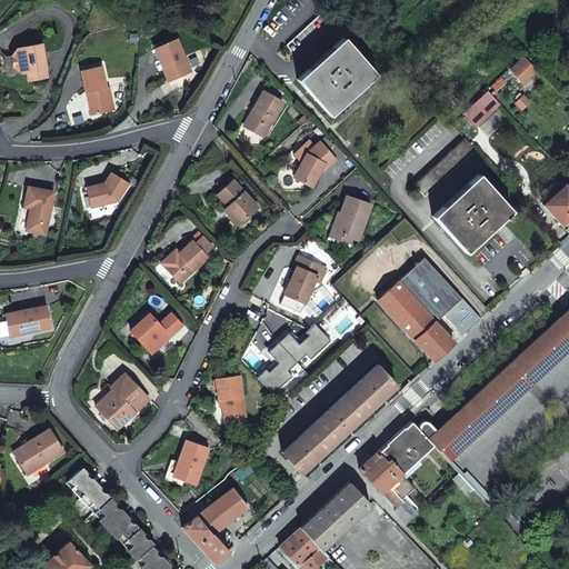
[(326,9),(286,46),(297,57),(336,21),(326,9)]
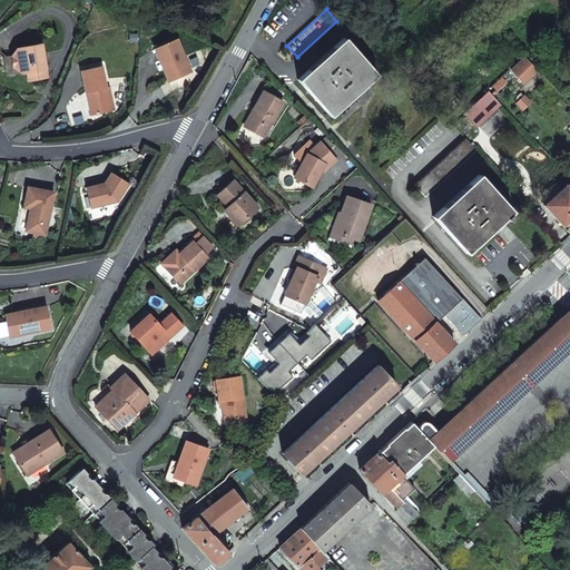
[(344,38),(297,79),(332,118),(377,76),(344,38)]
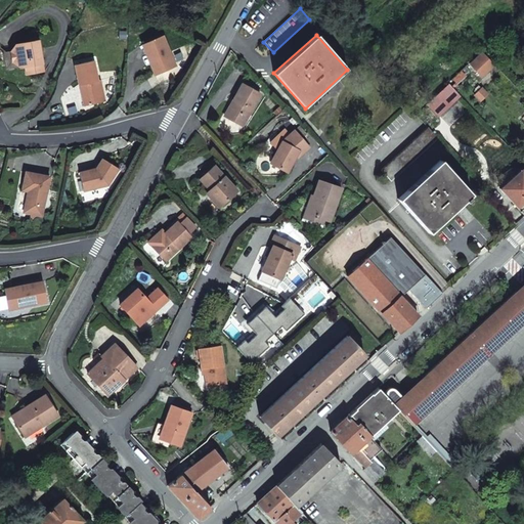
[(176,67),(162,36),(142,45),(156,75),(176,67)]
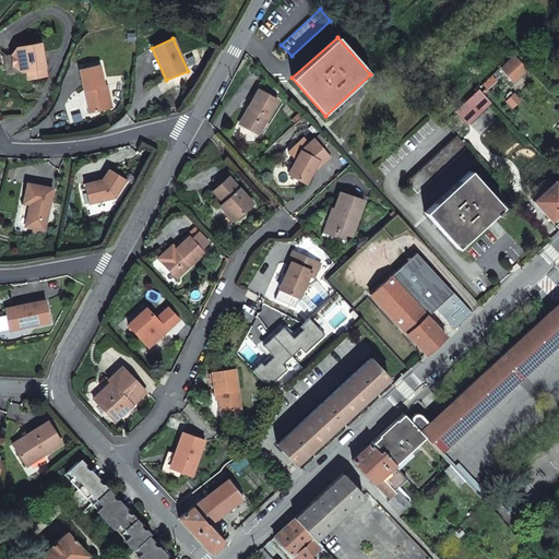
[(26,71),(45,68),(40,44),(16,48),(12,56),(14,68),(21,72),(26,71)]
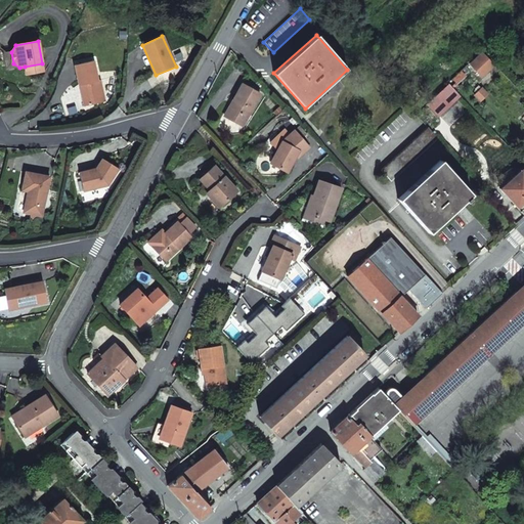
[(493,64),(482,53),(470,64),(481,77),(493,64)]
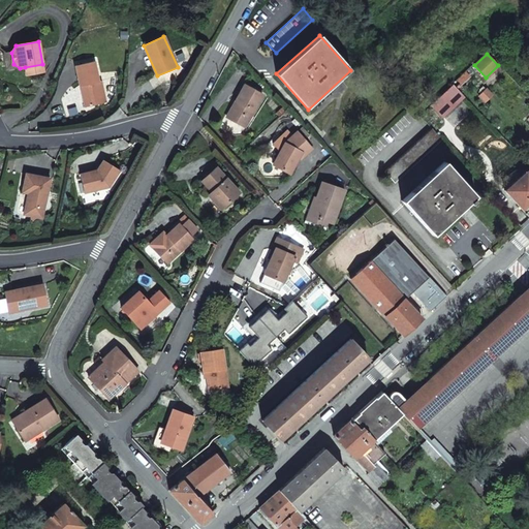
[(86,107),(106,102),(101,81),(99,82),(94,61),(75,66),(80,87),(82,86),(84,93),(83,93),(86,107)]
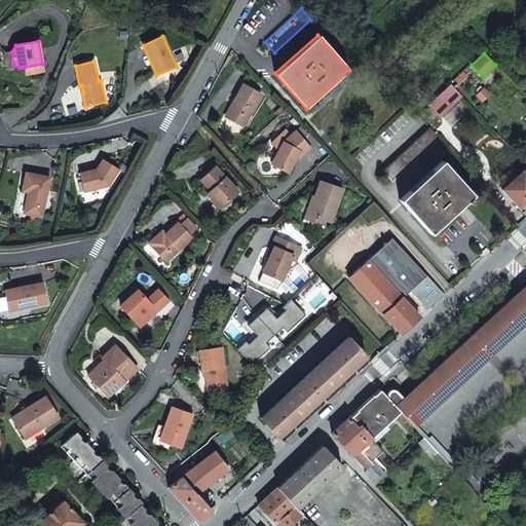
[(42,64),(25,67),(27,74),(43,71),(42,64)]
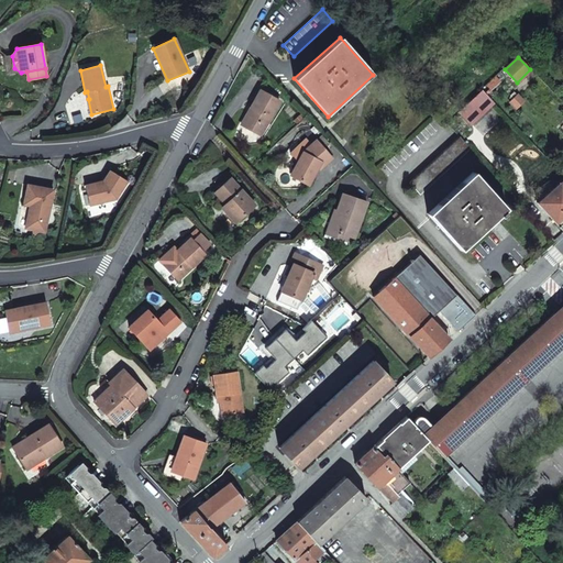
[(254,99),(250,108),(252,109),(243,127),(258,135),(261,136),(278,101),(258,90),(254,99)]
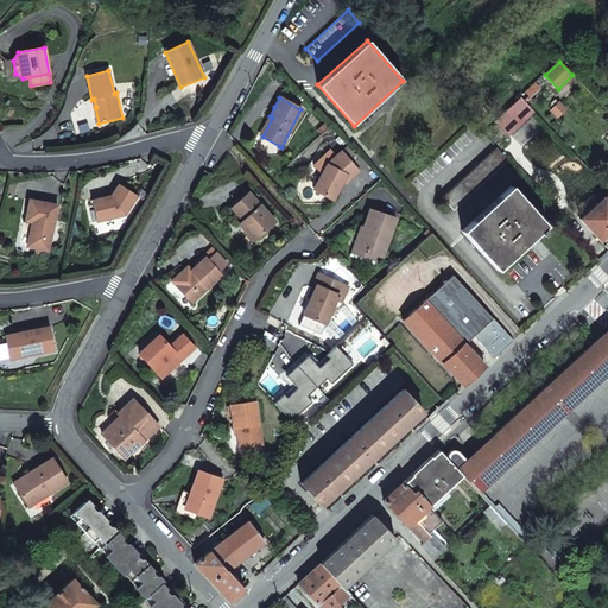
[(495,120),(508,134),(533,112),(519,97),(495,120)]
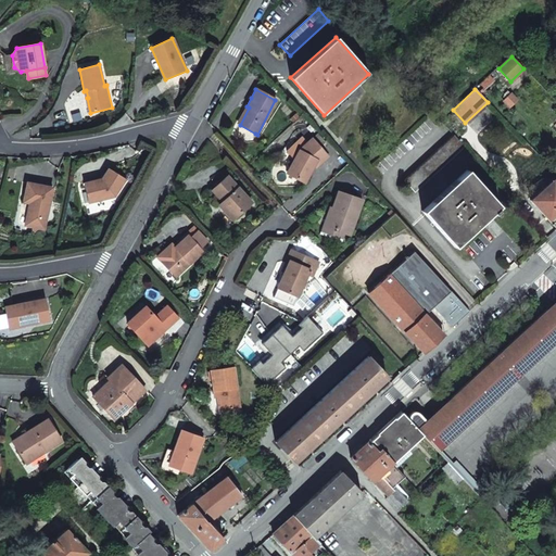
[(509,93),(502,100),(508,108),(516,100),(509,93)]
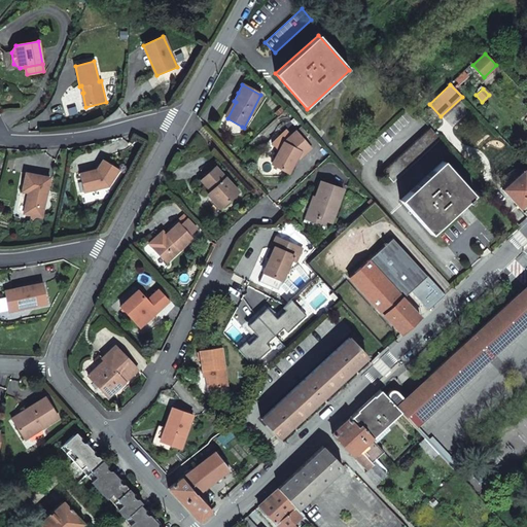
[(234,101),(225,117),(227,118),(236,102),(234,101)]
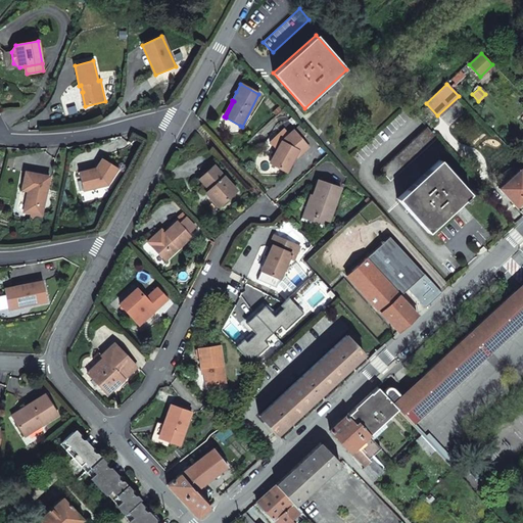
[(436,138),(427,127),(425,129),(435,139),(436,138)]
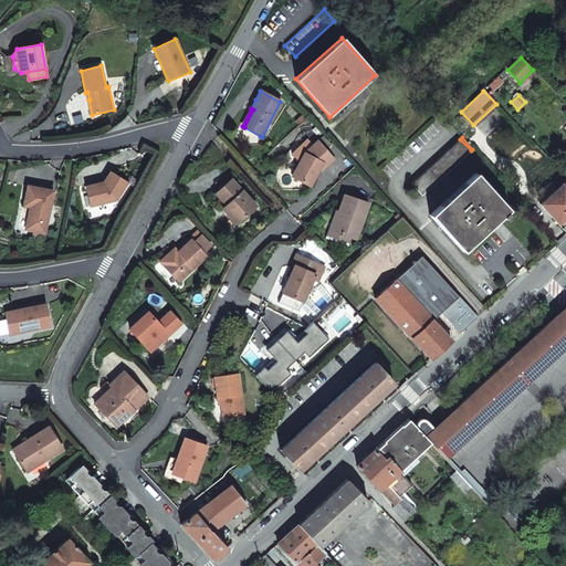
[(421,196),(471,150),(460,139),(411,184),(421,196)]
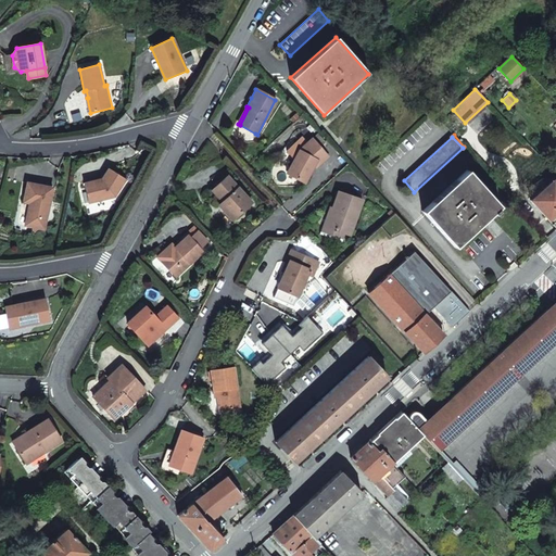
[(311,138),(300,149),(299,151),(287,172),(304,182),(314,165),(316,166),(327,155),(311,138)]
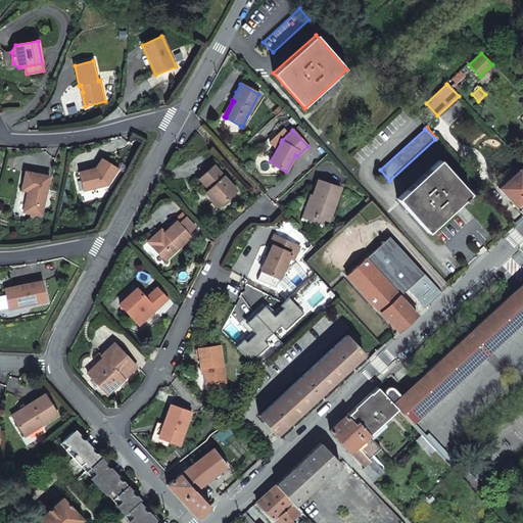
[(96,168),(79,172),(83,191),(108,185),(119,169),(102,158),(96,168)]
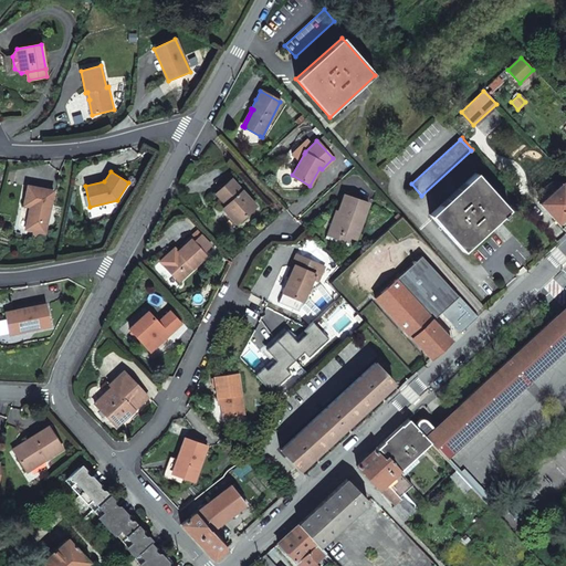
[(475,173),(429,216),(463,252),(481,237),(499,220),(502,217),(503,219),(506,215),(505,213),(510,210),(475,173)]
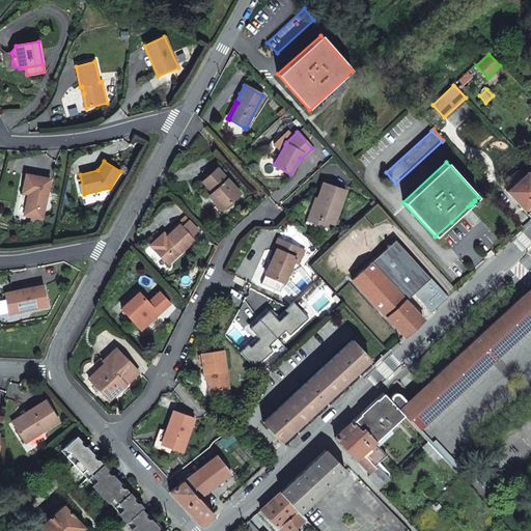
[(202,182),(214,192),(214,193),(216,195),(216,202),(223,210),(241,193),(217,168),(210,174),(202,182)]
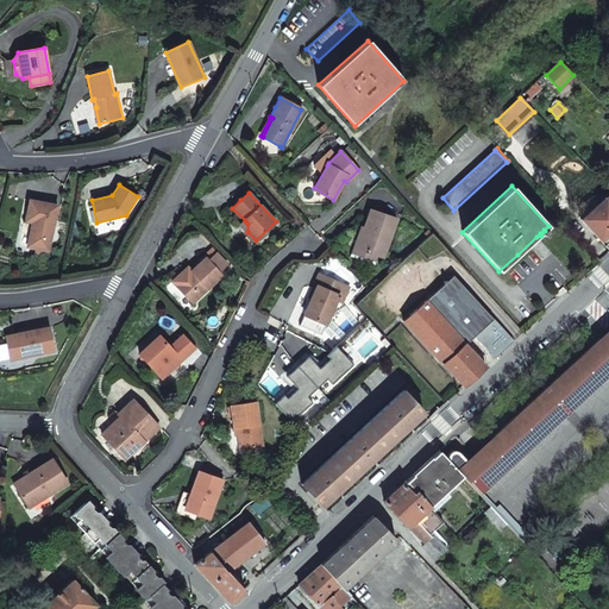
[(608,200),(606,196),(581,220),(601,242),(608,233),(608,200)]
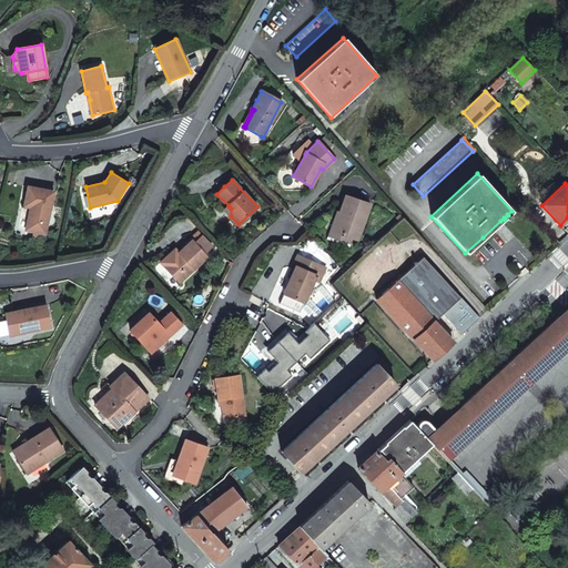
[(54,192),(28,186),(24,206),(31,208),(28,220),(32,221),(33,223),(32,232),(46,234),(50,213),(48,212),(49,205),(51,206),(54,192)]
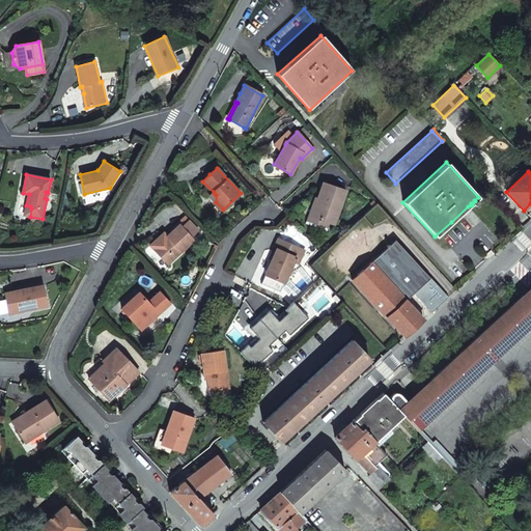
[(334,225),(346,191),(324,182),(317,198),(311,216),(328,222),(334,225)]
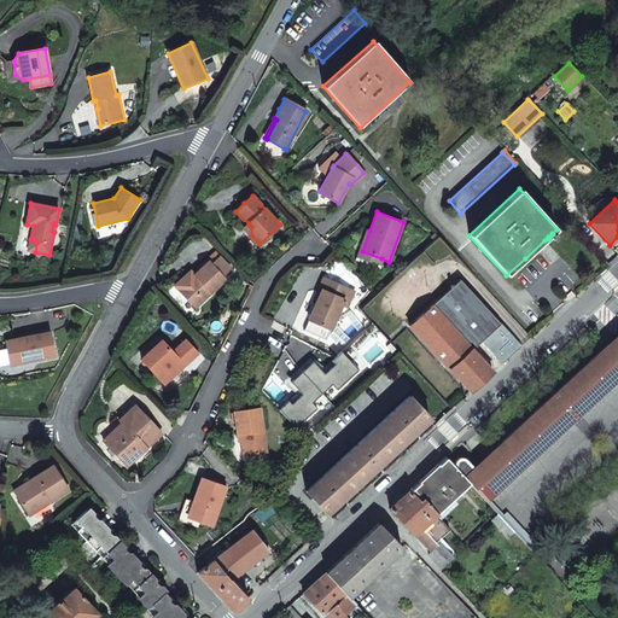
[(356,256),(379,264),(382,258),(362,251),(369,231),(367,229),(356,256)]
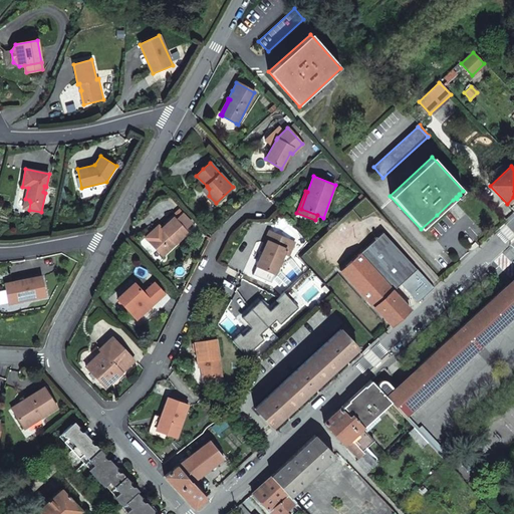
[(177,221),(185,229),(192,223),(184,215),(177,221)]
